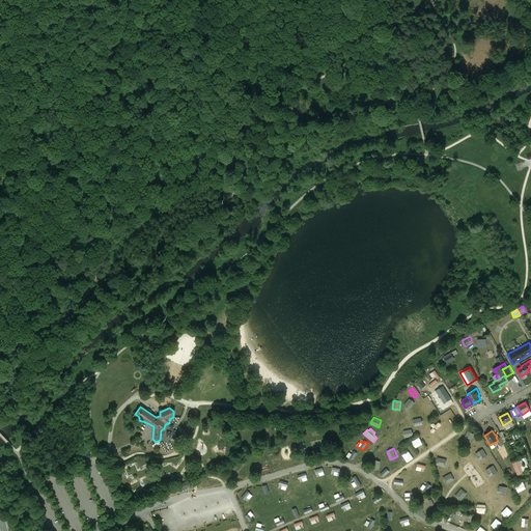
[(496,457),(501,454),(498,449),(493,452),(496,457)]
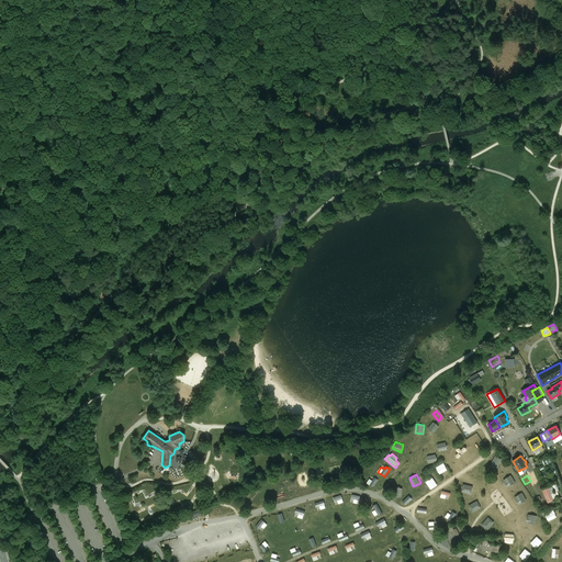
[(373,480),(370,479),(367,483),(374,487),(379,480),(374,478),(373,480)]
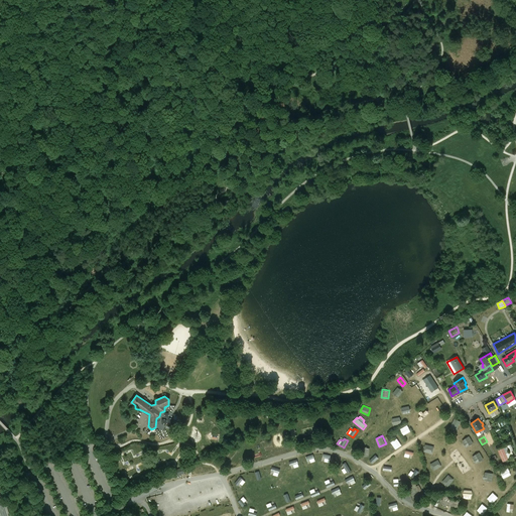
[(368,457),(371,448),(365,446),(363,455),(368,457)]
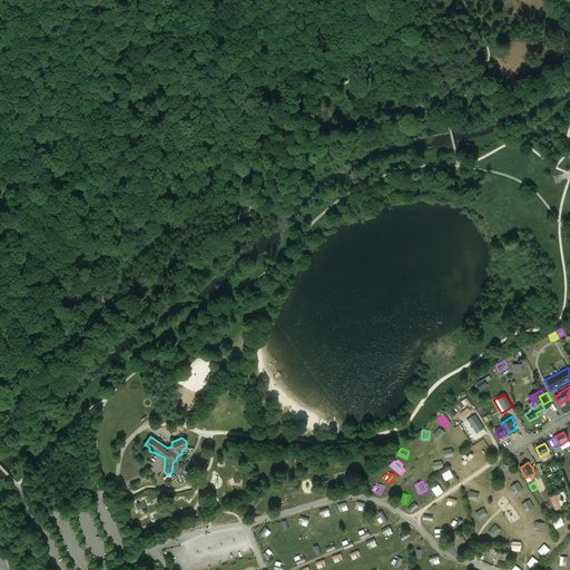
[(561,508),(556,493),(549,495),(556,510),(561,508)]
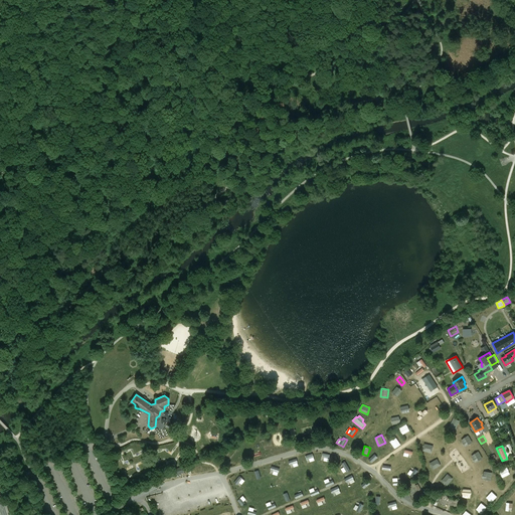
[(329,462),(330,455),(323,453),(321,460),(329,462)]
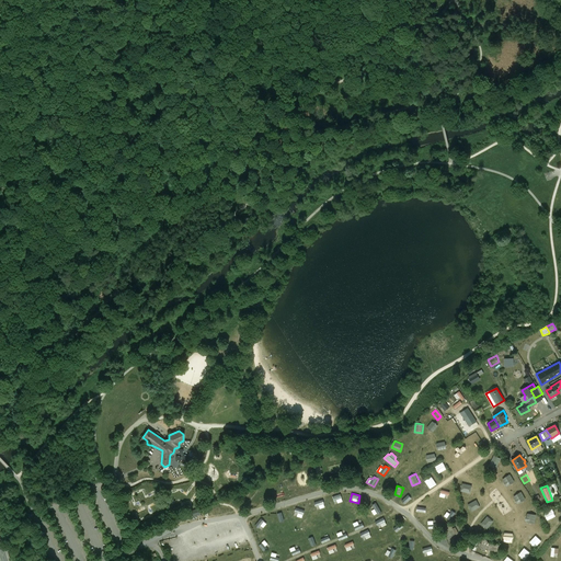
[(333,496),(335,504),(343,502),(341,494),(333,496)]
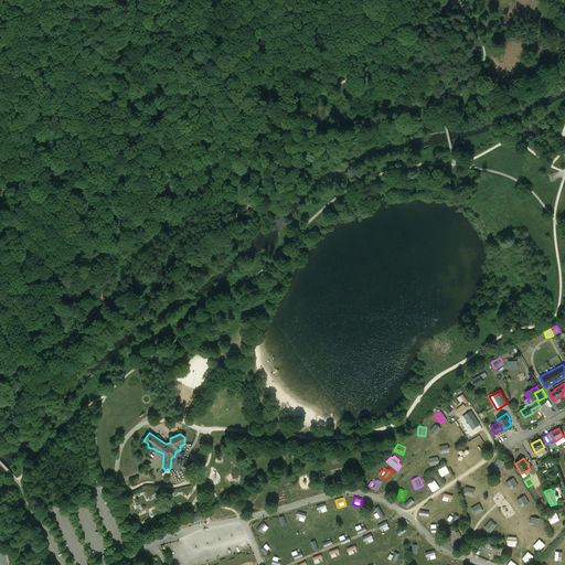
[(408,508),(415,501),(412,498),(405,504),(408,508)]
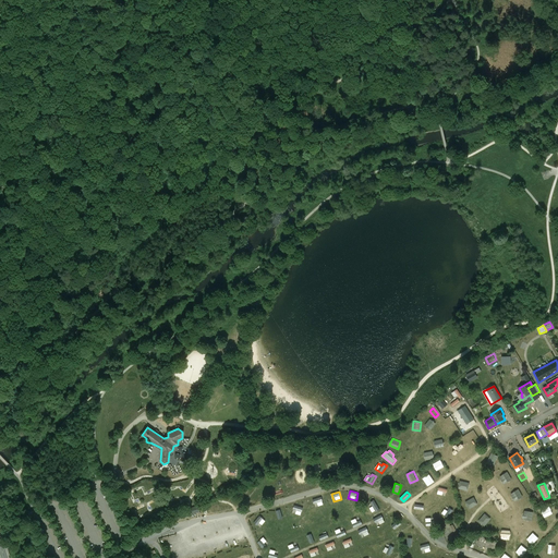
[(373,513),(379,510),(375,500),(371,501),(373,506),(370,508),(373,513)]
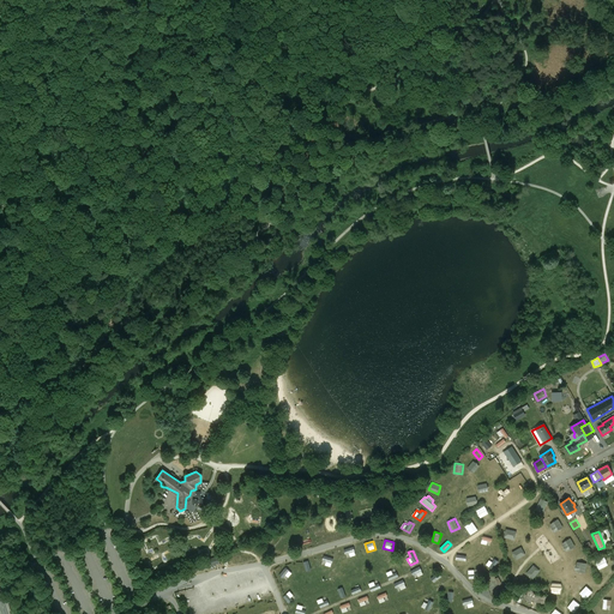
[(494,570),(499,561),(492,557),(487,565),(494,570)]
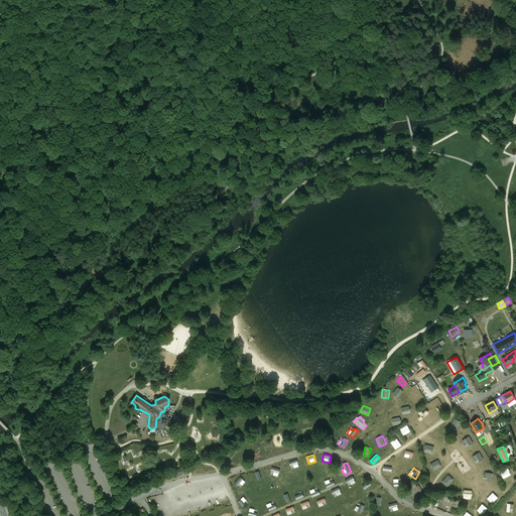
[(241,477),(235,483),(241,488),(246,482),(241,477)]
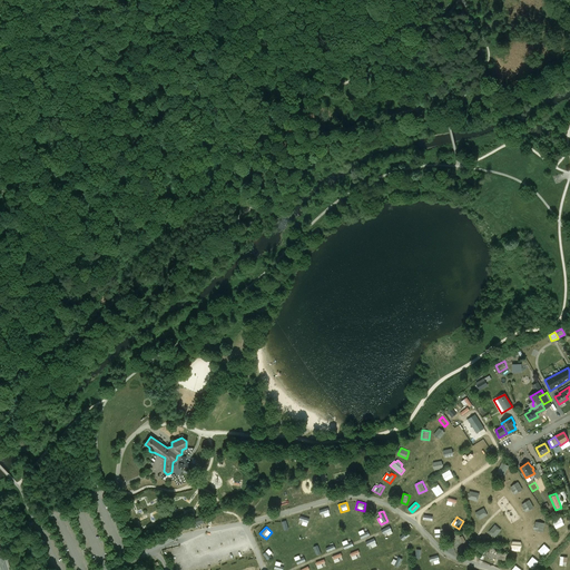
[(369,531),(365,532),(364,529),(359,531),(362,539),(371,536),(369,531)]
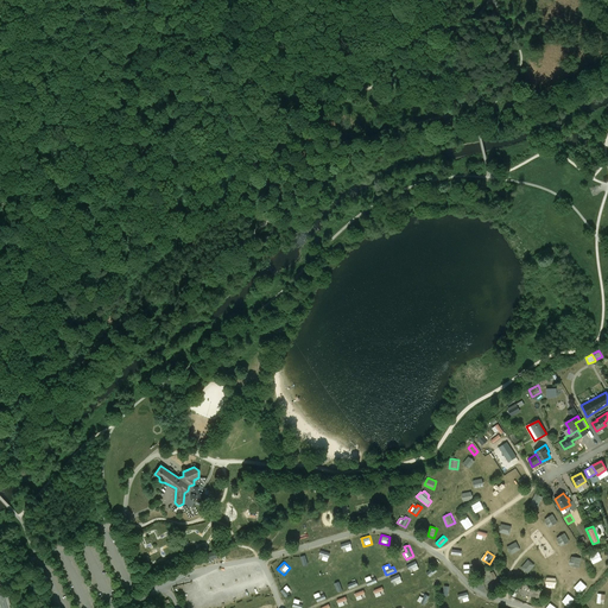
[(391,577),(394,586),(403,582),(399,574),(391,577)]
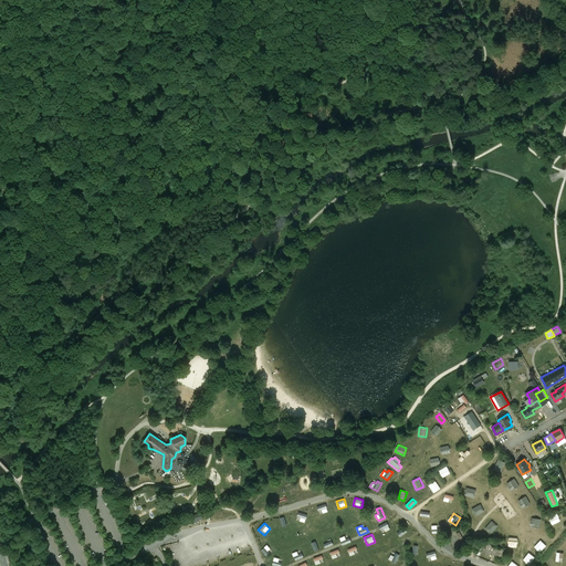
[(268,545),(261,551),(268,557),(271,554),(269,551),(271,548),(268,545)]
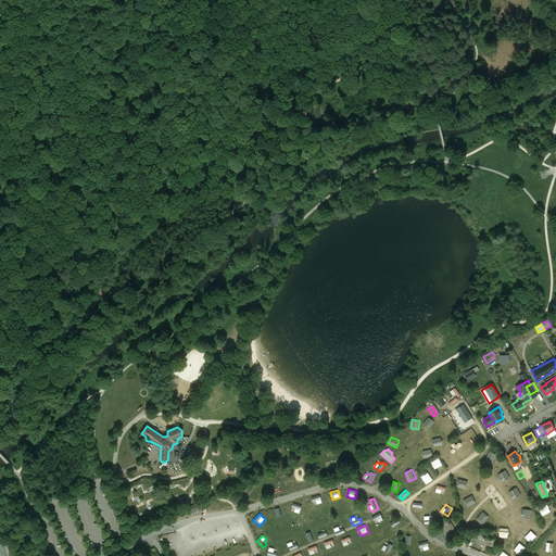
[(487,539),(484,540),(481,535),(476,536),(474,542),(477,545),(482,544),(484,546),(487,546),(490,551),(495,550),(497,544),(494,540),(489,541),(487,539)]
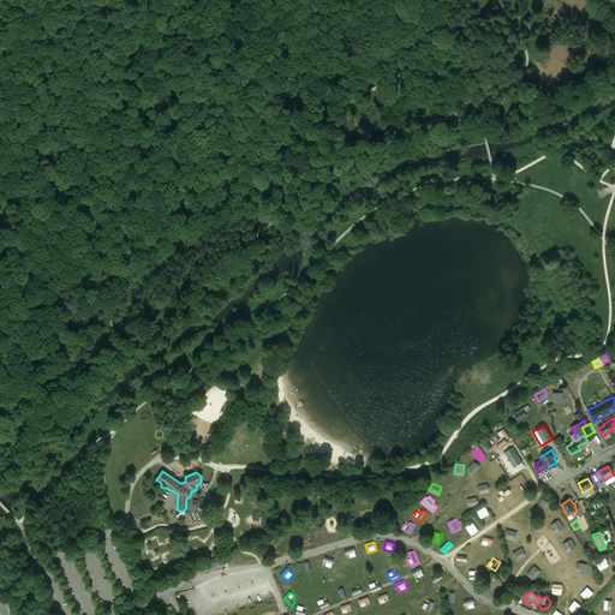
[(387,593),(378,597),(381,604),(387,602),(386,598),(388,597),(387,593)]
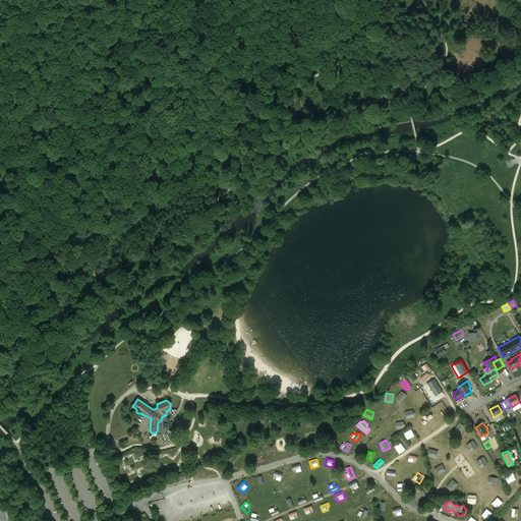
[(306,514),(311,513),(310,510),(313,509),(312,506),(304,508),(306,514)]
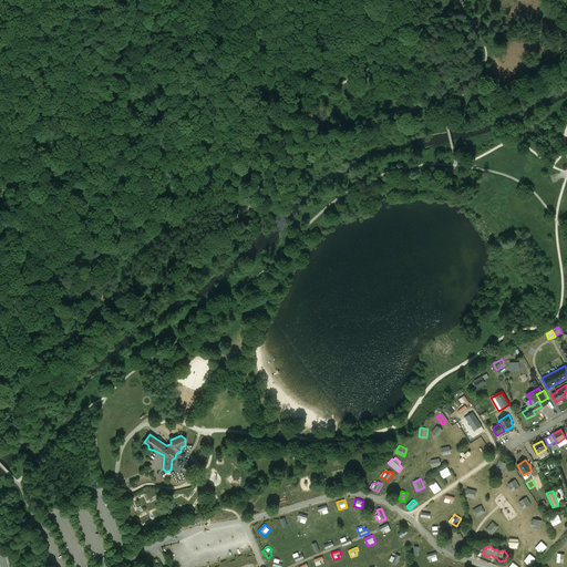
[(298,553),(294,554),(296,562),(305,558),(302,554),(299,556),(298,553)]
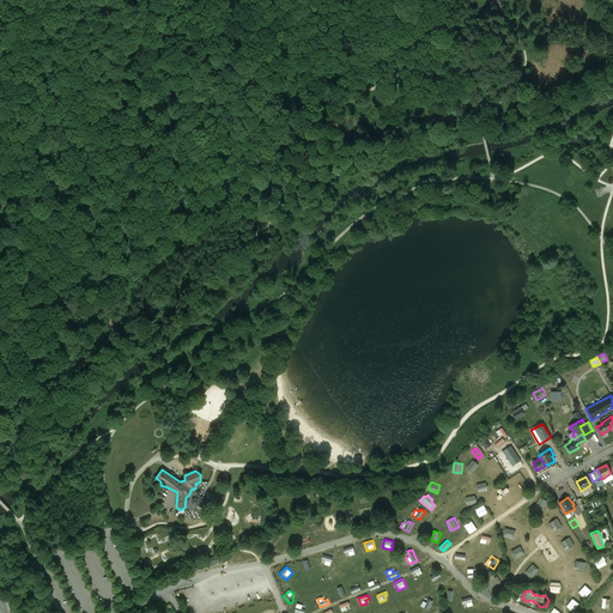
[(462,599),(465,607),(474,606),(472,598),(462,599)]
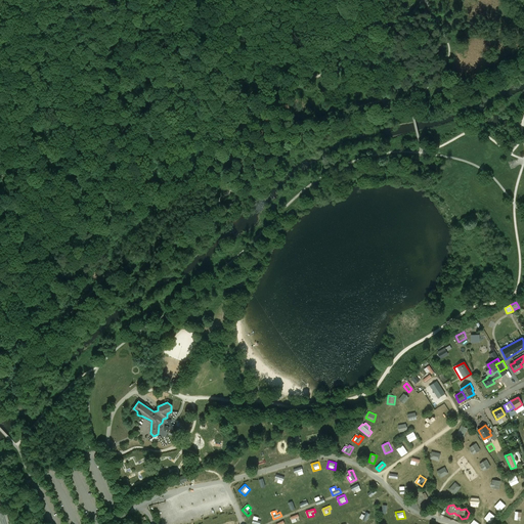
[(486,511),(482,515),(490,523),(494,520),(486,511)]
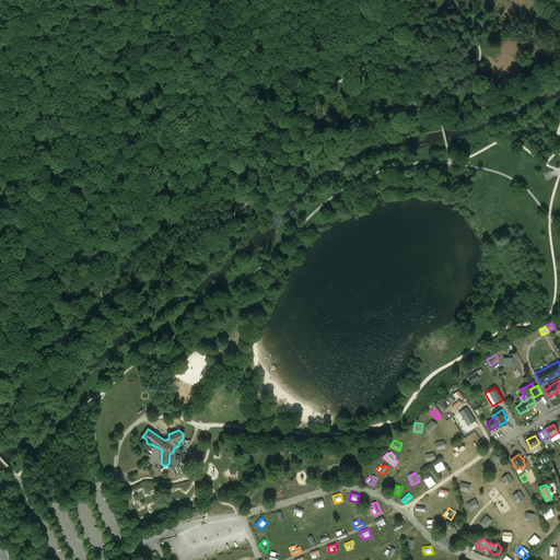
[(393,557),(396,549),(392,547),(391,550),(387,549),(385,553),(393,557)]
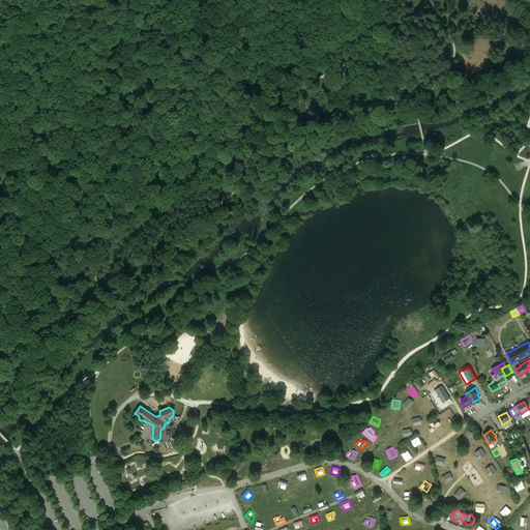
[(295,529),(303,527),(302,520),(294,522),(295,529)]
